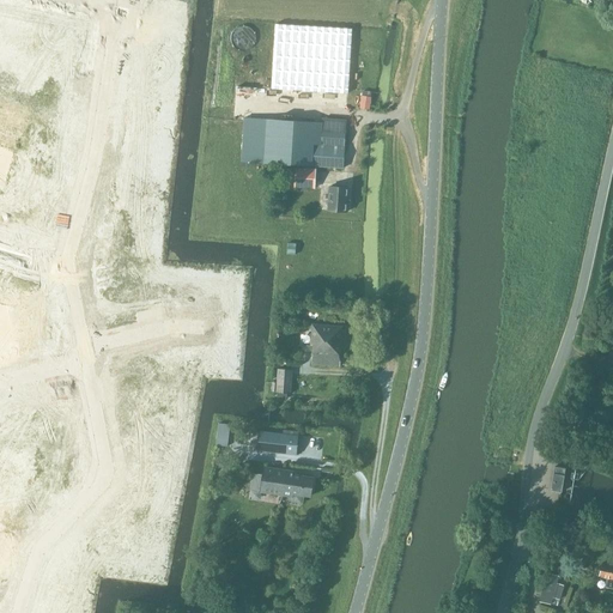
[(7,0),(1,0),(0,6),(0,22),(10,24),(13,1),(7,0)]
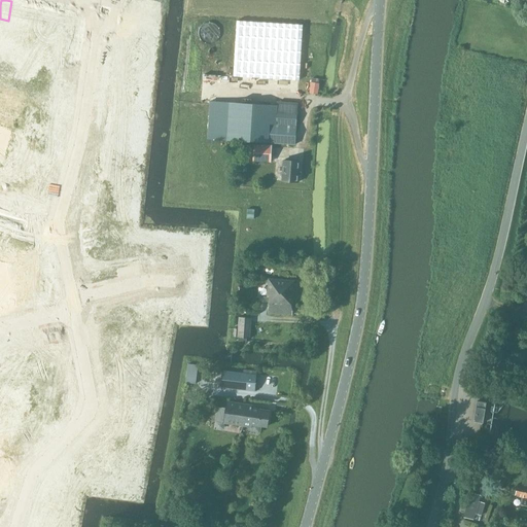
[(11,1),(8,21),(19,23),(22,3),(11,1)]
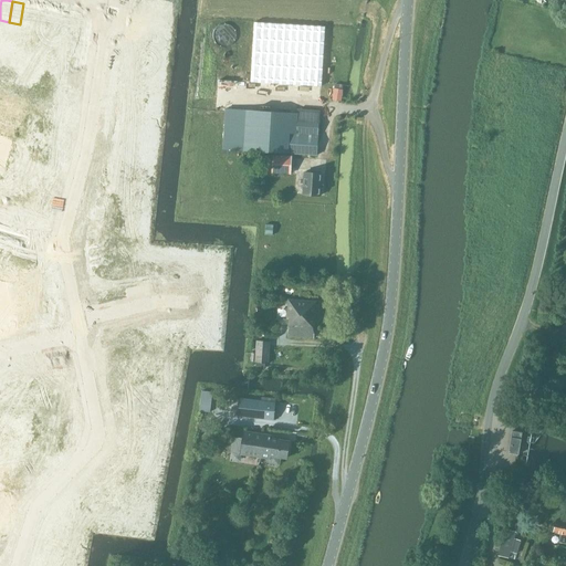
[(23,3),(20,24),(31,27),(34,6),(23,3)]
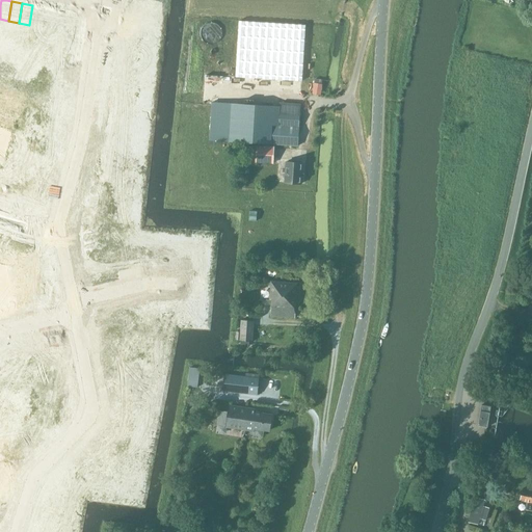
[(32,5),(29,25),(40,27),(44,7),(32,5)]
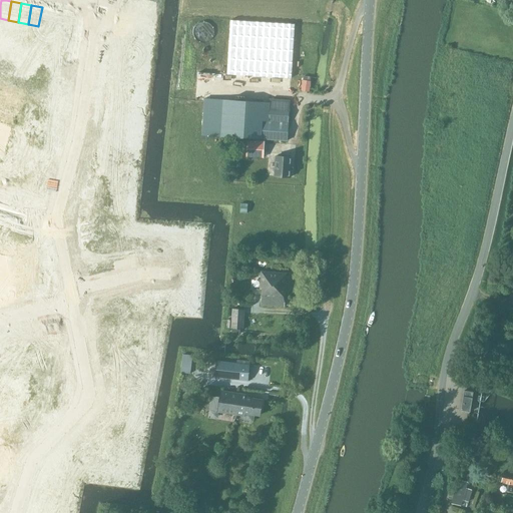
[(59,16),(57,29),(78,32),(80,20),(72,19),(73,13),(60,11),(59,16)]
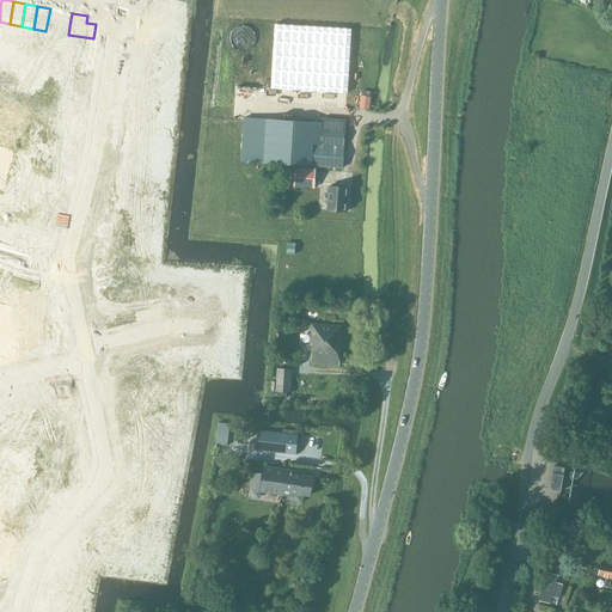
[(139,22),(136,37),(141,37),(165,42),(169,19),(154,17),(153,24),(139,22)]
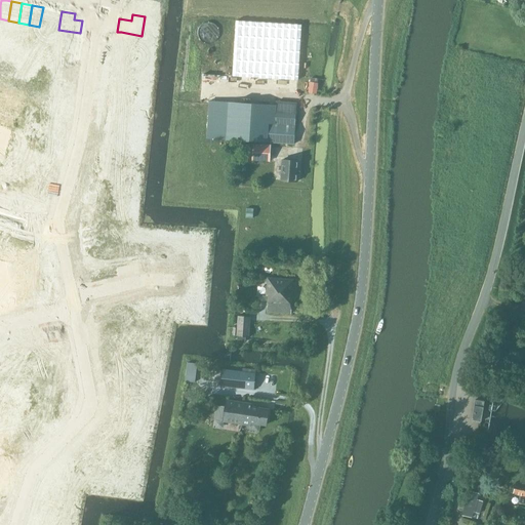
[(235,21),(232,76),(298,80),(301,25),(235,21)]
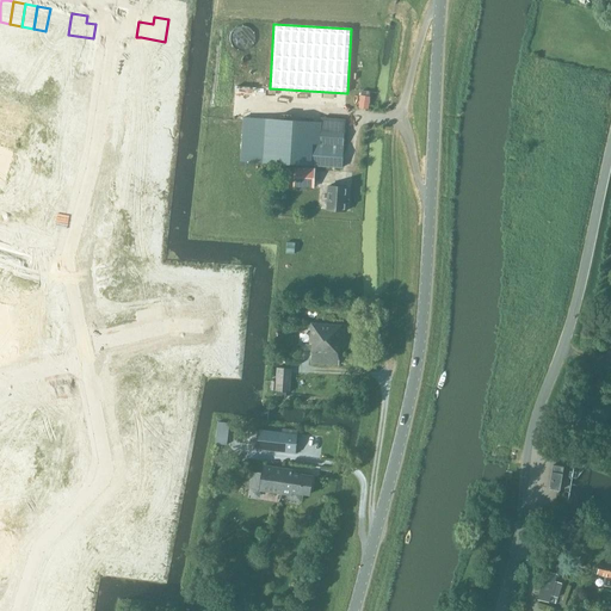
[(67,49),(66,56),(80,59),(81,51),(91,53),(93,38),(68,35),(67,49)]
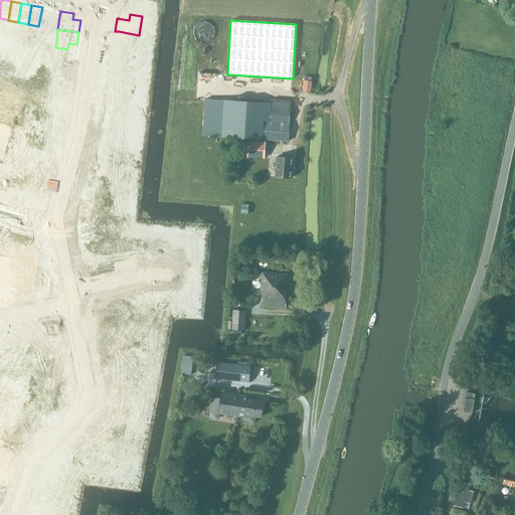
[(119,31),(117,44),(125,45),(124,51),(136,53),(139,35),(119,31)]
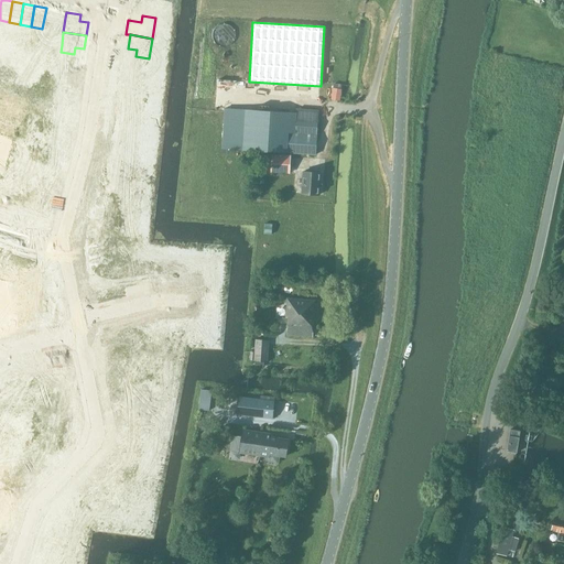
[(60,55),(57,66),(79,69),(82,58),(60,55)]
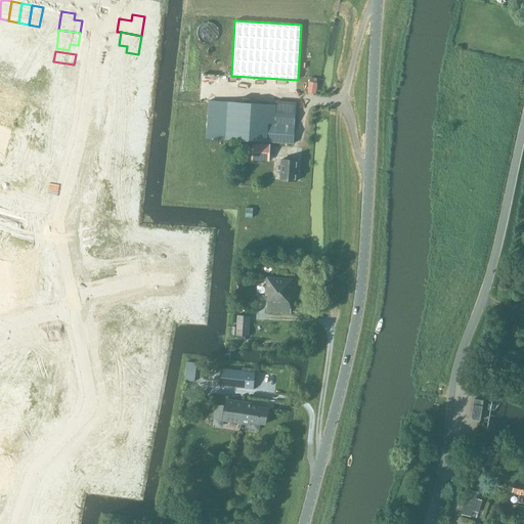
[(114,63),(112,77),(133,80),(135,67),(143,69),(144,61),(131,59),(130,67),(114,63)]
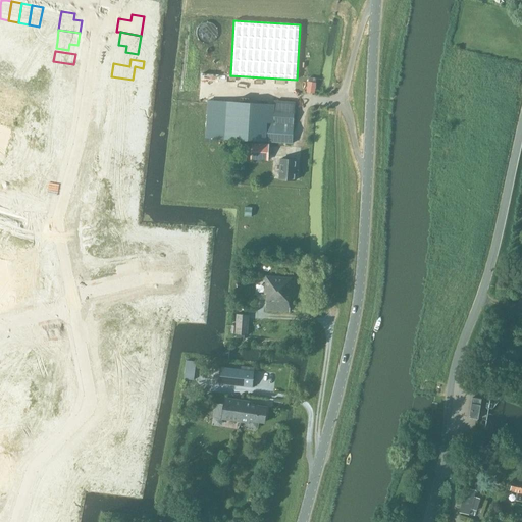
[(53,61),(51,71),(72,74),(73,64),(53,61)]
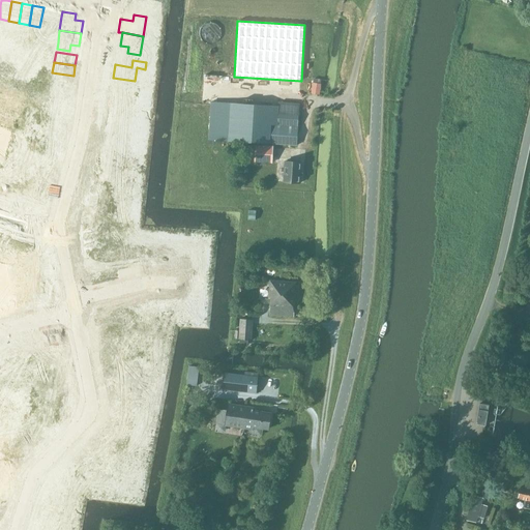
[(52,72),(51,83),(71,86),(74,76),(52,72)]
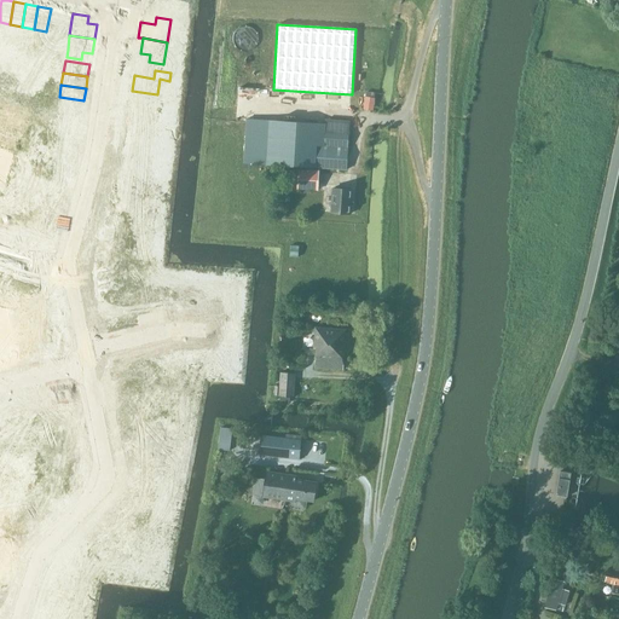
[(376,93),(366,92),(365,106),(374,108),(376,93)]
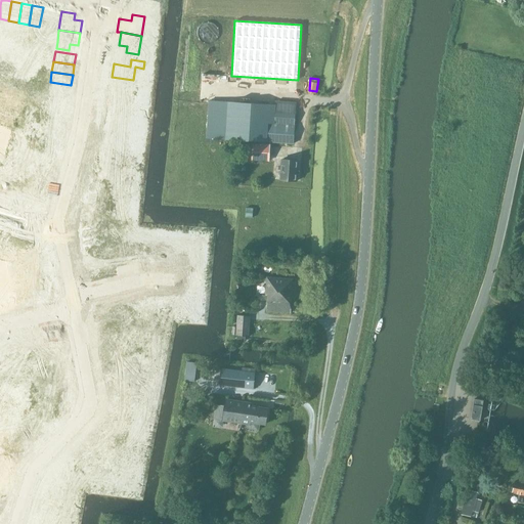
[(50,82),(48,92),(69,96),(71,85),(50,82)]
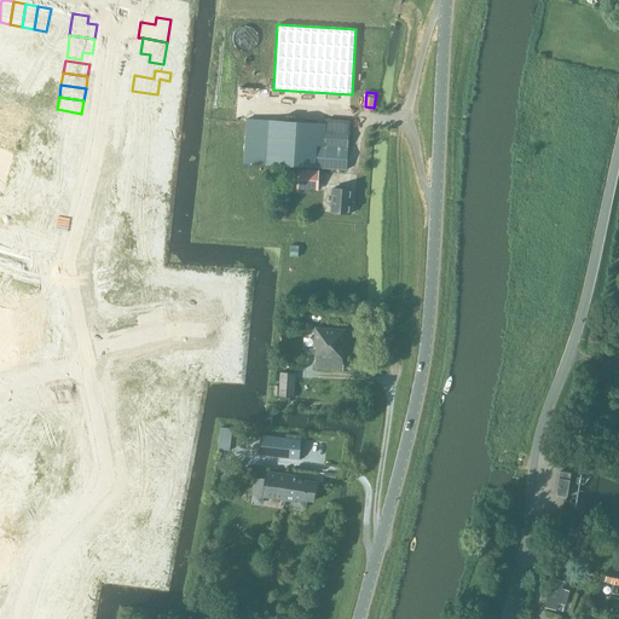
[(57,109),(56,121),(80,126),(81,114),(57,109)]
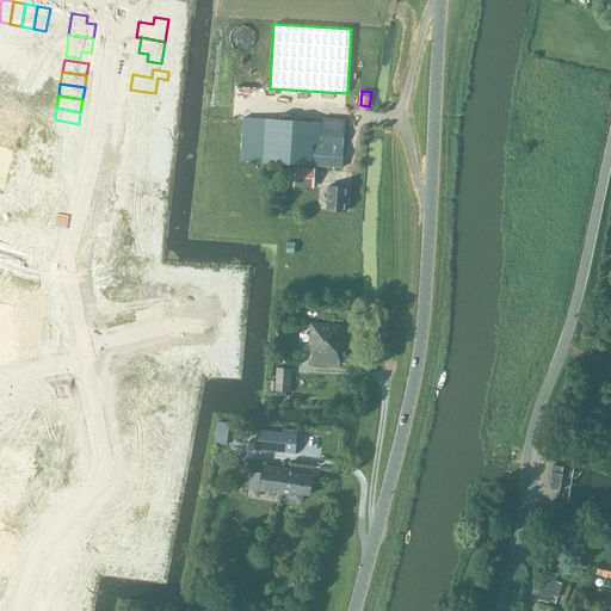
[(245,117),(241,162),(304,166),(319,167),(343,168),(345,118),(321,117),(321,122),(245,117)]
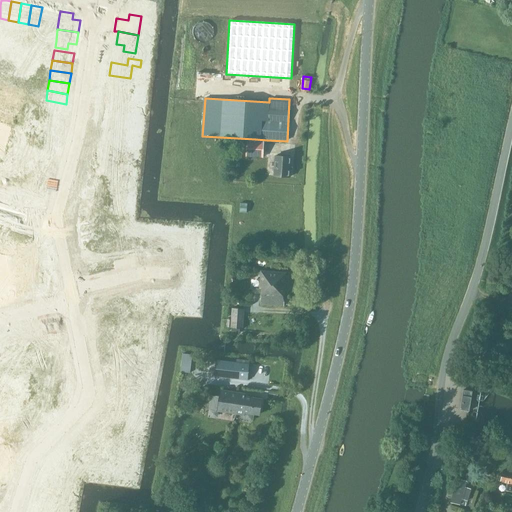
[(46,100),(44,111),(64,114),(66,104),(46,100)]
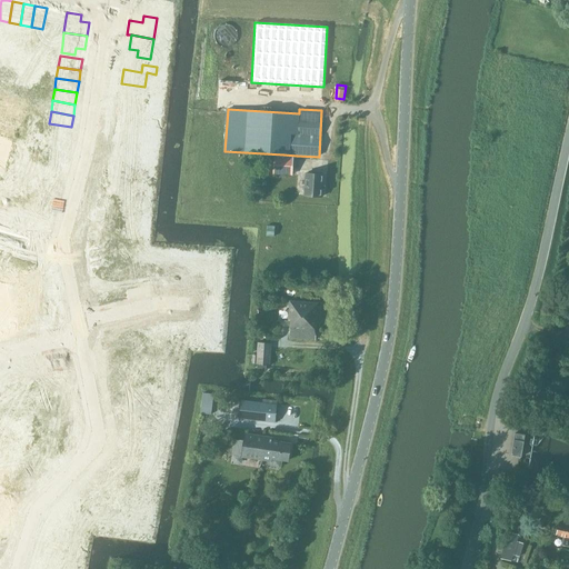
[(118,118),(117,131),(139,136),(142,115),(129,112),(128,119),(118,118)]
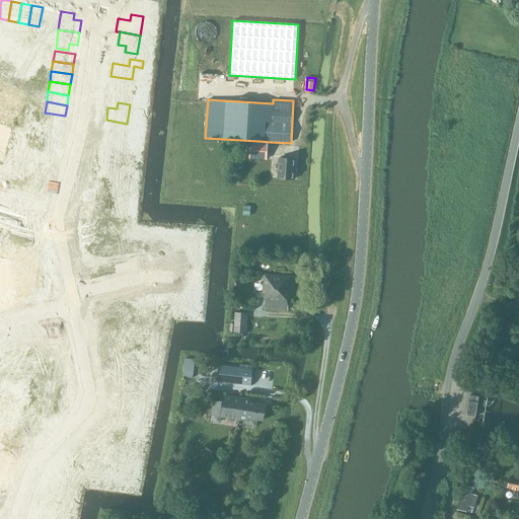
[(106,120),(104,133),(113,134),(112,140),(124,142),(127,124),(106,120)]
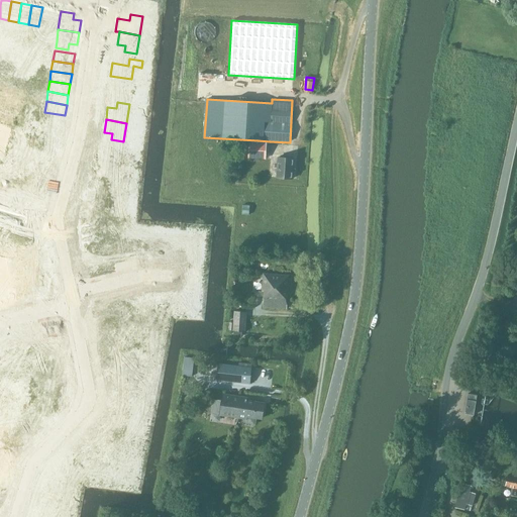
[(249,140),(248,158),(266,159),(267,141),(249,140)]
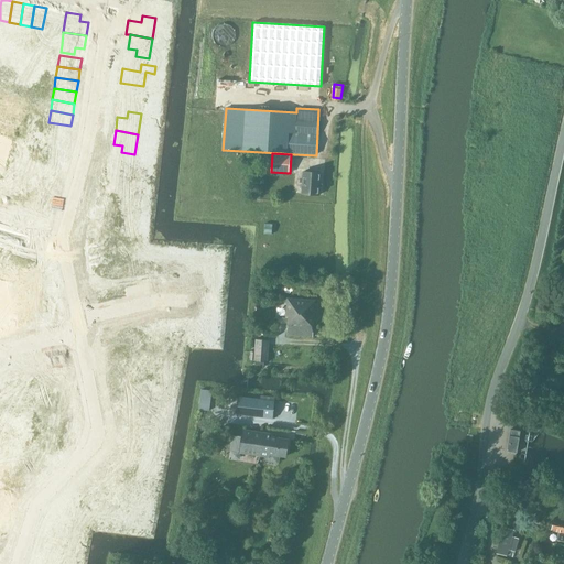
[(39,158),(33,177),(46,181),(49,174),(57,176),(61,164),(39,158)]
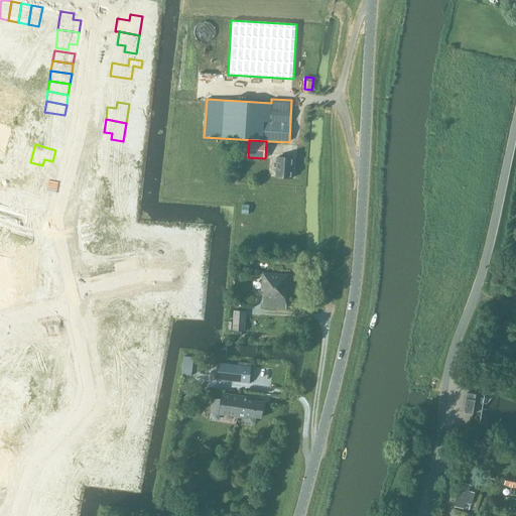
[(100,148),(96,160),(116,166),(120,154),(127,156),(129,150),(117,147),(115,153),(100,148)]
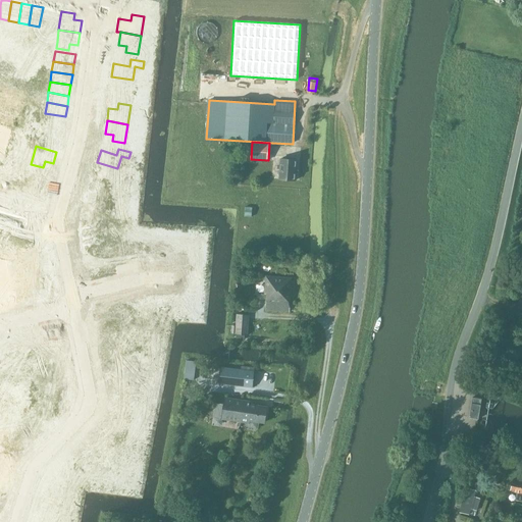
[(281,159),(279,179),(296,180),(297,160),(281,159)]
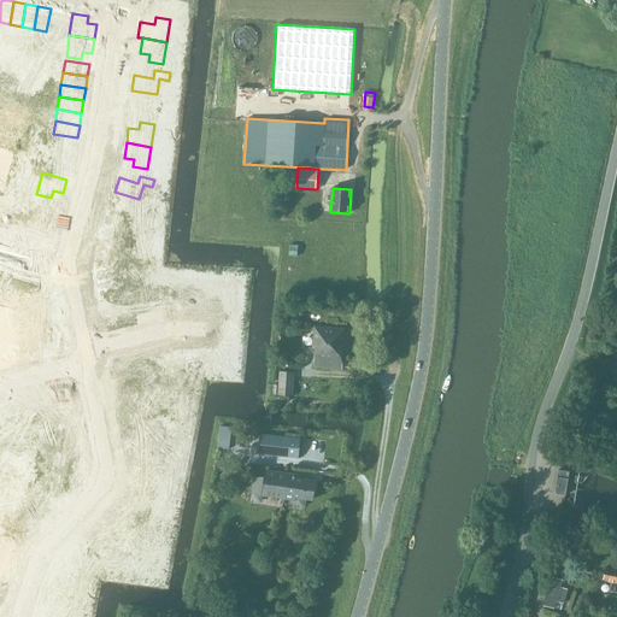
[(111,192),(106,206),(129,212),(127,219),(141,224),(144,216),(135,213),(139,199),(115,192),(111,192)]
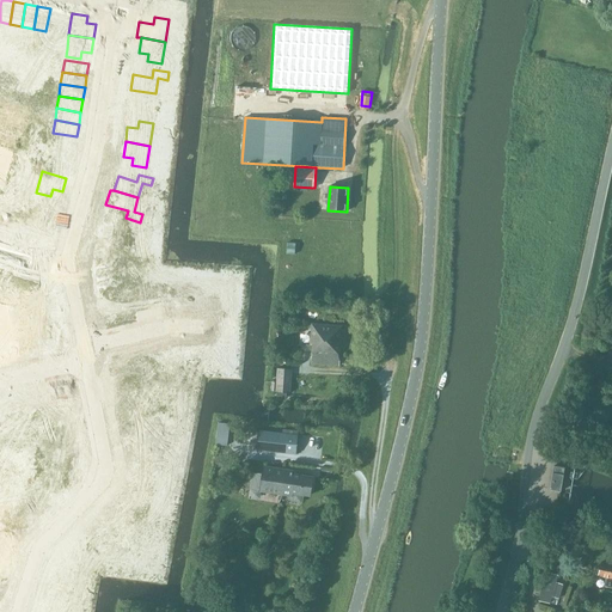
[(109,232),(106,246),(132,250),(135,227),(120,226),(118,233),(109,232)]
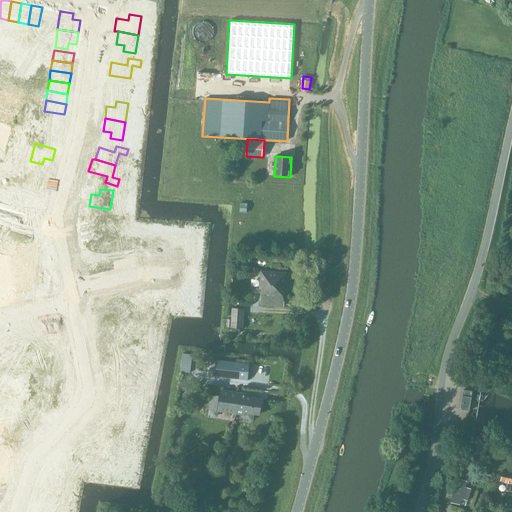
[(89,206),(87,219),(96,220),(95,226),(107,228),(110,209),(89,206)]
